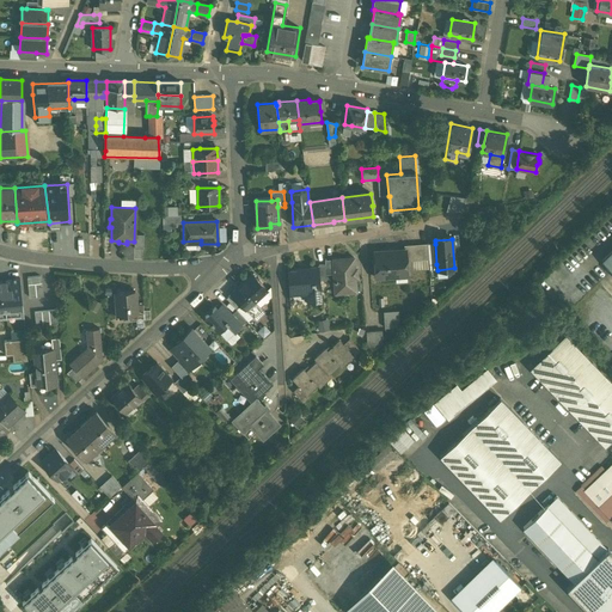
[(427,244),(404,246),(404,250),(405,250),(407,262),(428,259),(427,244)]
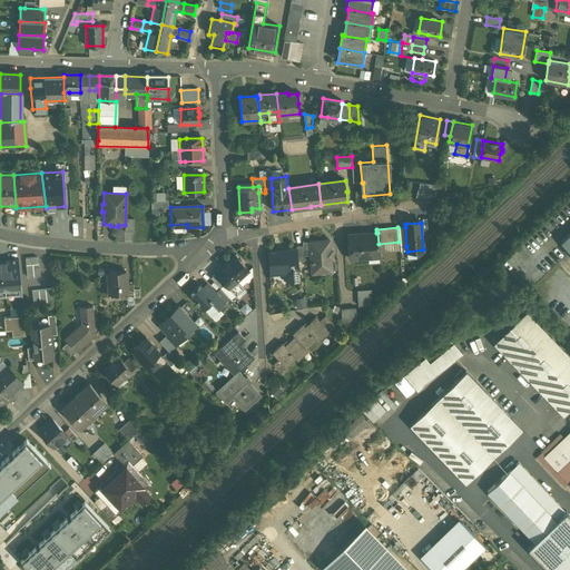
[(405,227),(397,227),(399,242),(399,247),(406,246),(405,227)]
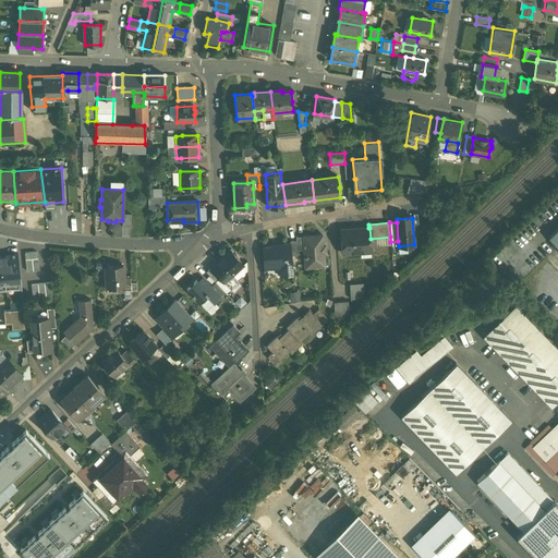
[(368,228),(344,229),(347,254),(372,253),(371,239),(370,228),(368,228)]
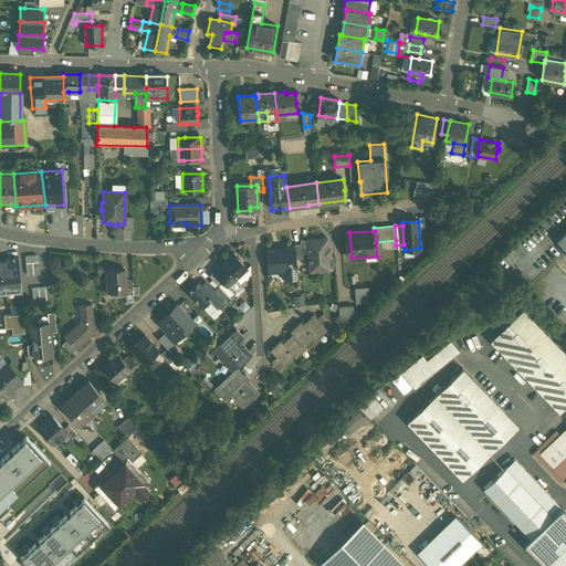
[(565,232),(556,242),(565,251),(565,232)]
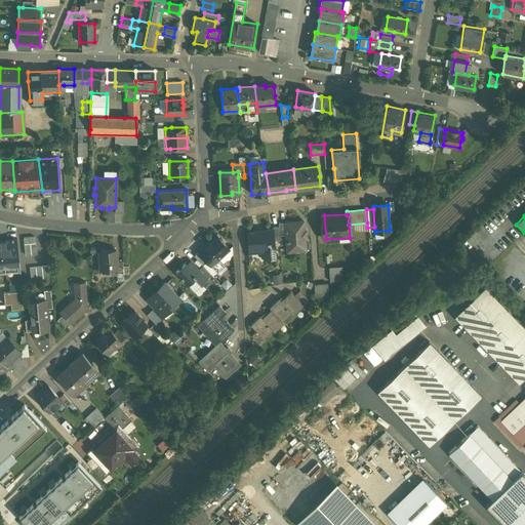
[(304,220),(285,223),(286,235),(287,250),(295,249),(295,251),(306,250),(304,220)]
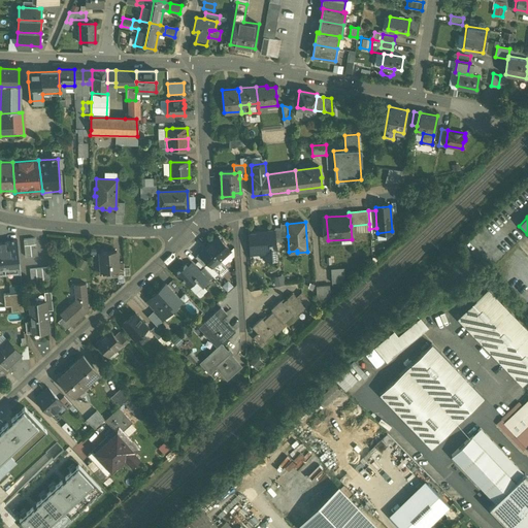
[(274,230),(265,231),(265,233),(249,234),(250,253),(266,252),(267,261),(276,261),(275,241),(274,230)]
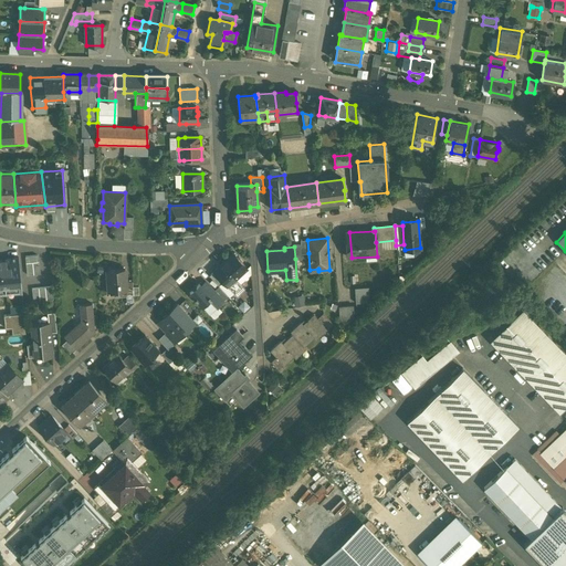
[(233,254),(215,272),(223,282),(234,294),(242,286),(236,280),(247,269),(233,254)]
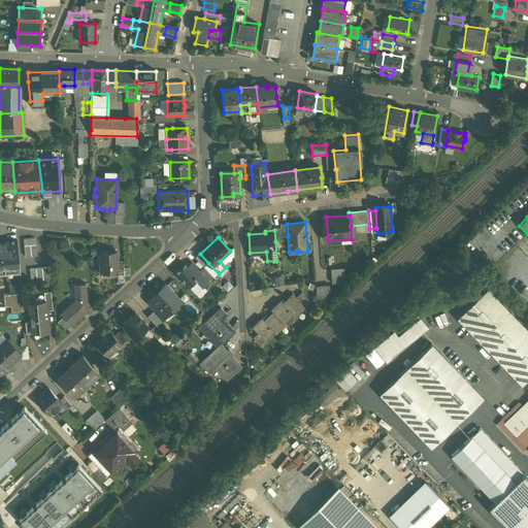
[(17,239),(0,240),(0,274),(20,272),(17,239)]
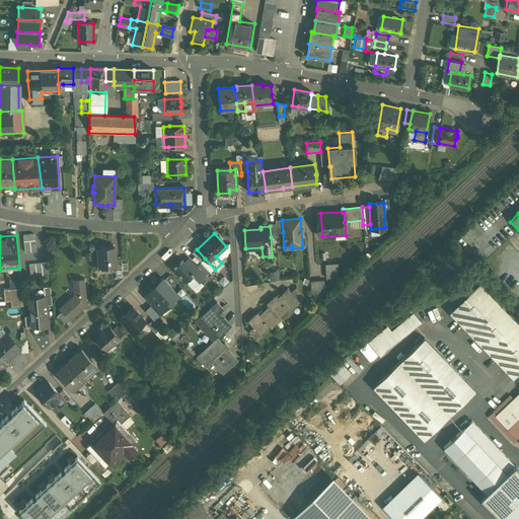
[(24,241),(25,252),(36,251),(35,240),(34,240),(24,241)]
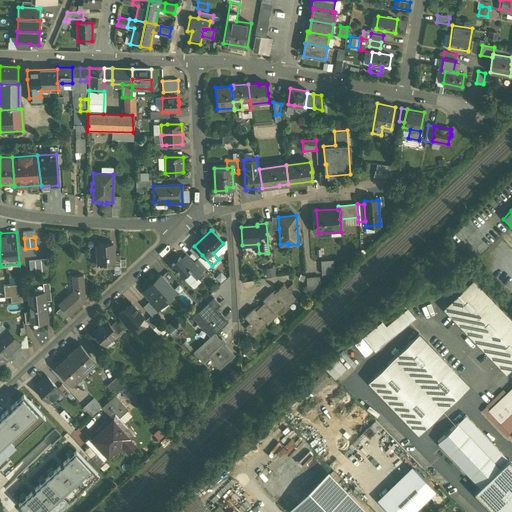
[(112,244),(96,245),(98,265),(113,263),(114,263),(113,255),(112,244)]
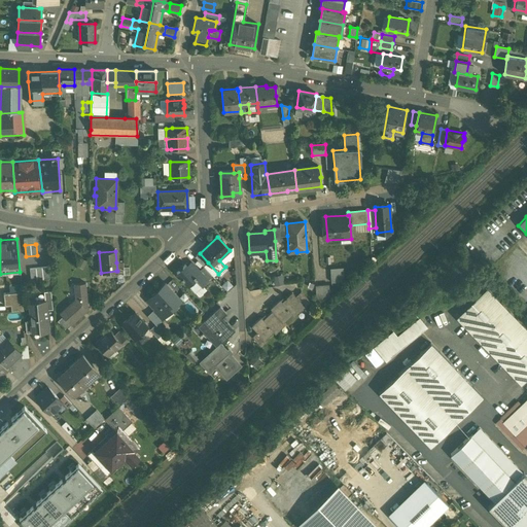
[(200,253),(196,257),(204,267),(208,262),(200,253)]
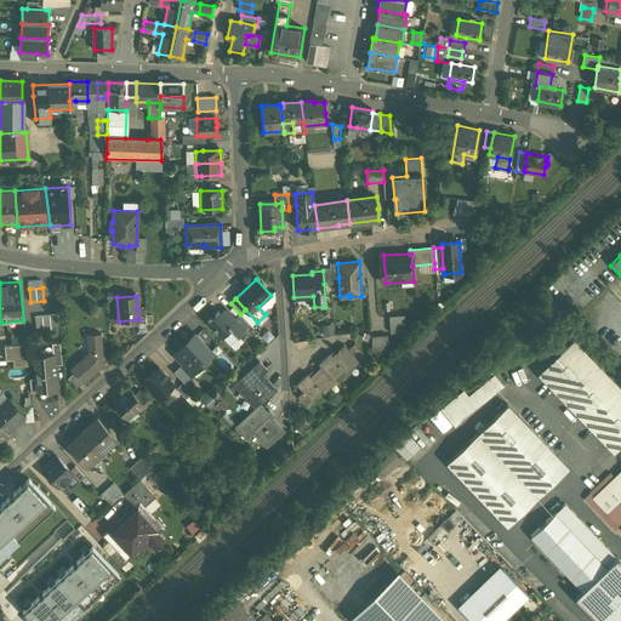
[(222,315),(218,312),(209,322),(222,336),(232,328),(232,326),(222,315)]
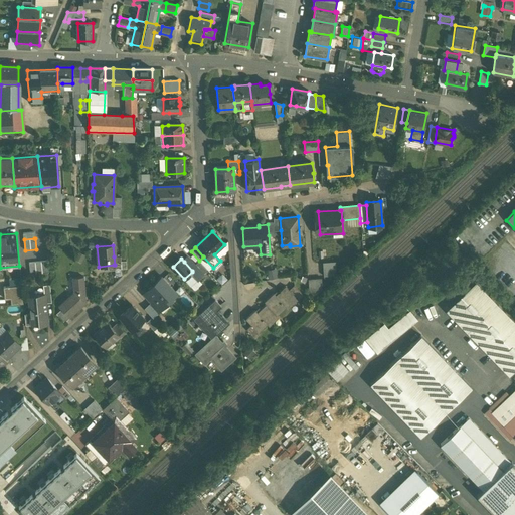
[(194,265),(188,259),(184,262),(192,271),(192,272),(198,279),(202,274),(194,265)]
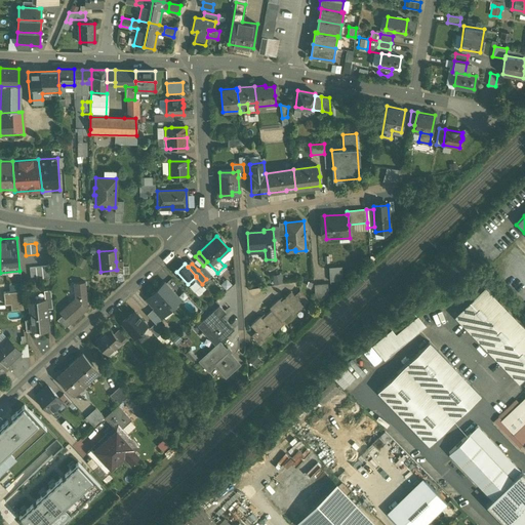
[(30,268),(31,280),(49,279),(48,266),(30,268)]
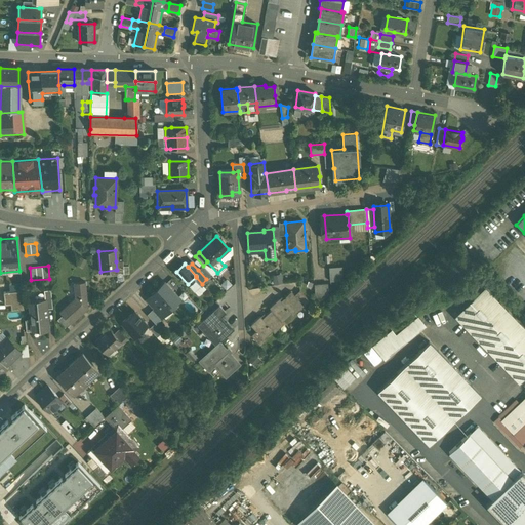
[(203,266),(198,270),(206,279),(211,275),(203,266)]
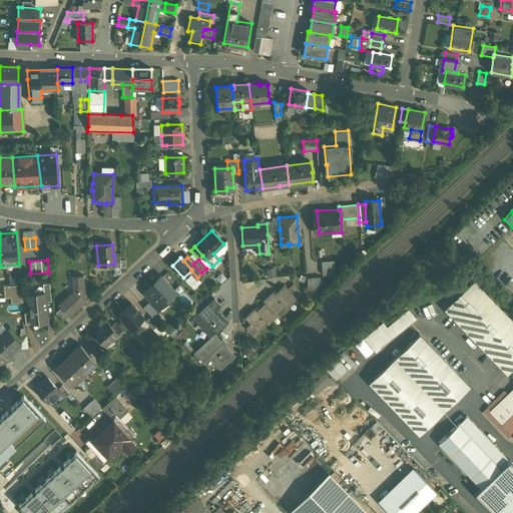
[(334,261),(322,262),(323,276),(335,275),(334,261)]
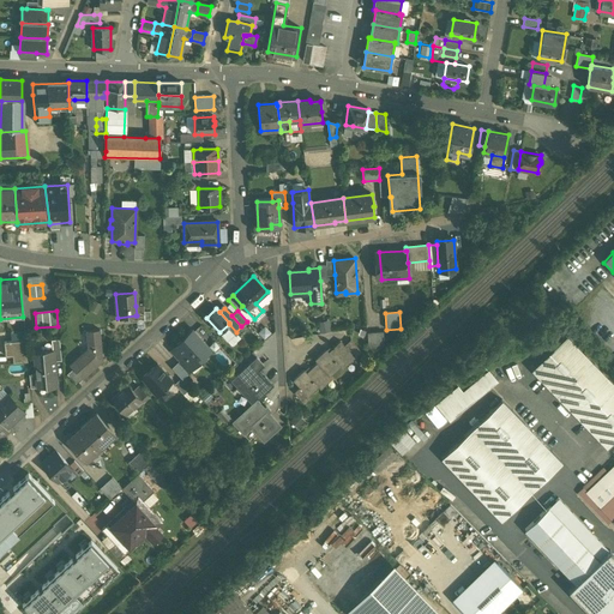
[(327,319),(317,321),(320,332),(331,329),(327,319)]
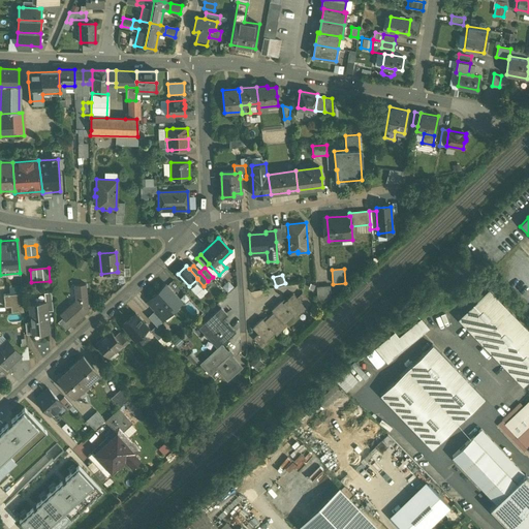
[(197,279),(189,286),(195,293),(204,286),(197,279)]
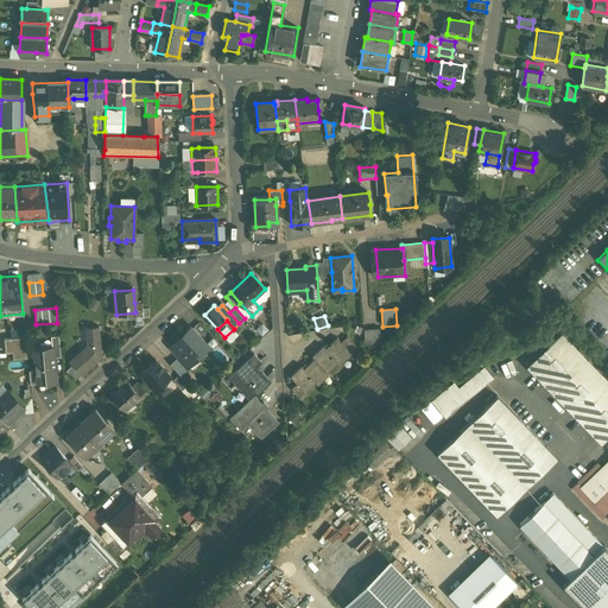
[(99,327),(86,328),(87,346),(69,362),(73,366),(82,375),(101,358),(99,327)]
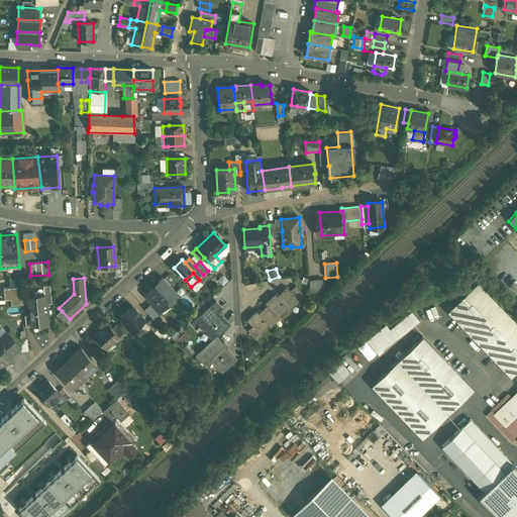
[(176,293),(162,278),(151,288),(153,290),(145,297),(151,304),(160,313),(169,305),(166,301),(176,293)]
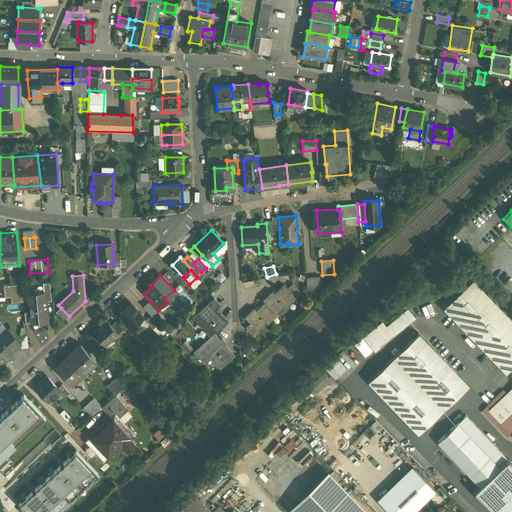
[(319,276),(306,277),(307,290),(320,289),(319,276)]
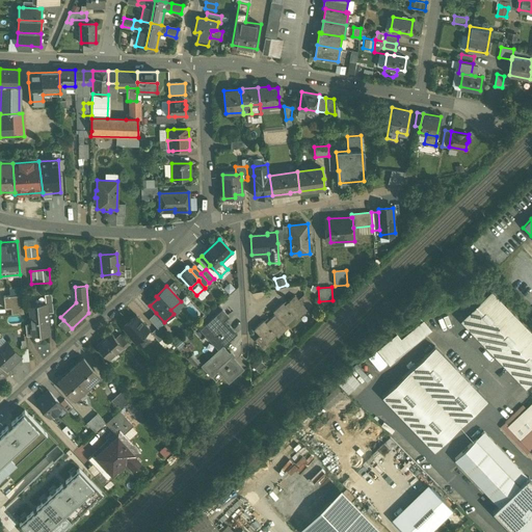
[(531,381),(531,333),(490,290),(460,320),(526,388),(531,381)]
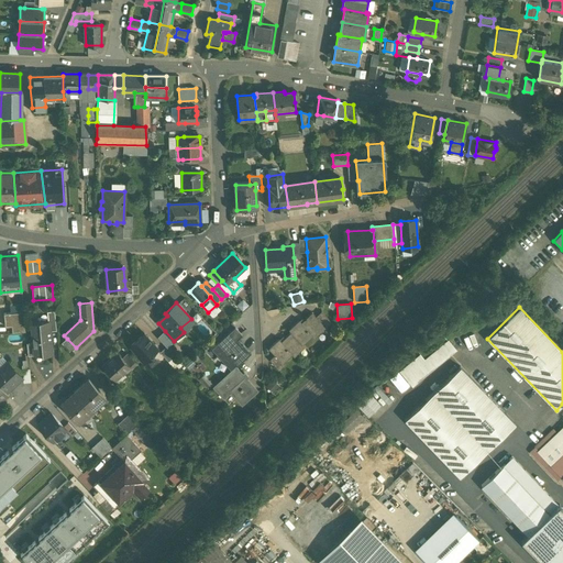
[(21,311),(8,311),(9,331),(22,331),(21,311)]
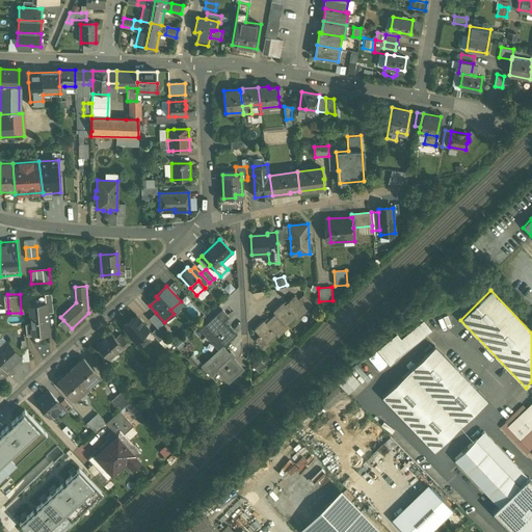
[(51,294),(45,294),(46,303),(47,313),(53,313),(51,294)]
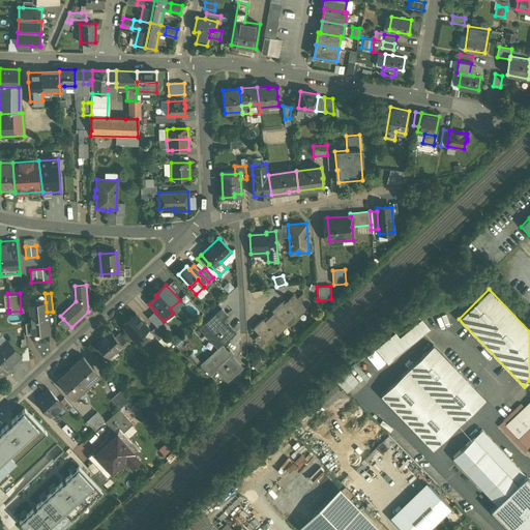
[(282,301),(275,307),(288,322),(294,316),(296,318),(306,307),(297,298),(294,294),(284,303),(282,301)]
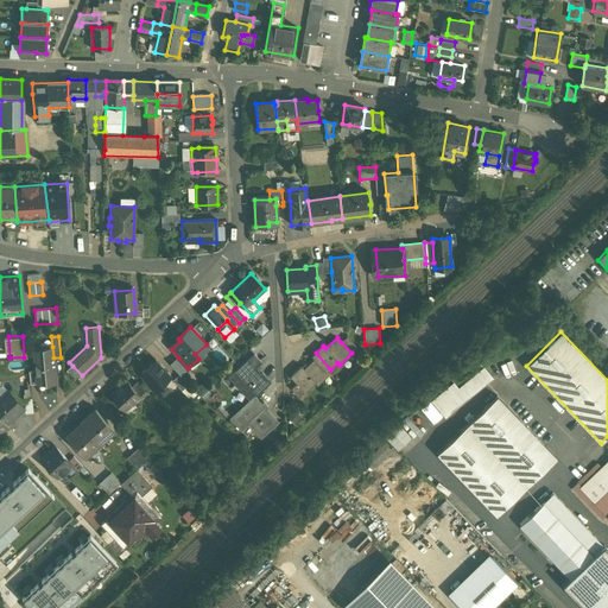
[(358,348),(348,337),(341,342),(352,353),(358,348)]
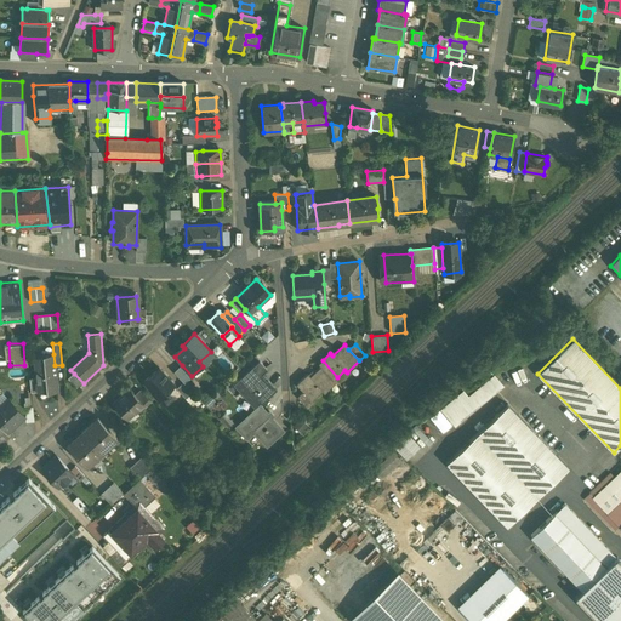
[(53,354),(43,354),(43,357),(34,357),(36,379),(38,392),(46,392),(58,392),(55,365),(53,354)]
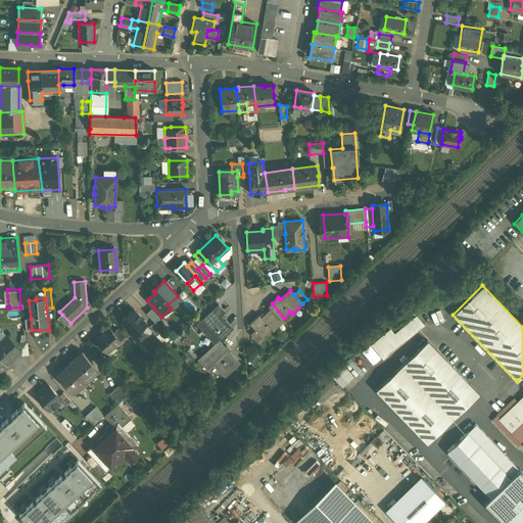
[(272,303),(269,306),(271,308),(262,317),(259,315),(249,324),(255,330),(262,337),(271,329),(273,331),(277,327),(275,325),(284,318),(272,303)]
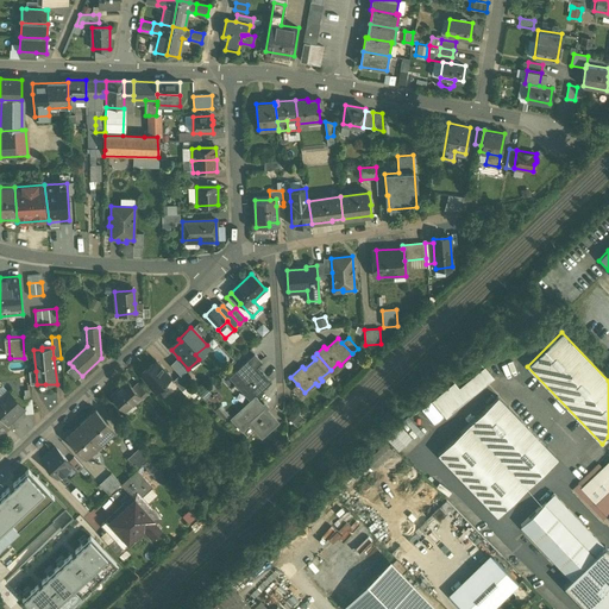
[(255,355),(230,377),(237,385),(239,382),(253,397),(255,396),(270,382),(263,374),(259,376),(253,369),(261,363),(255,355)]
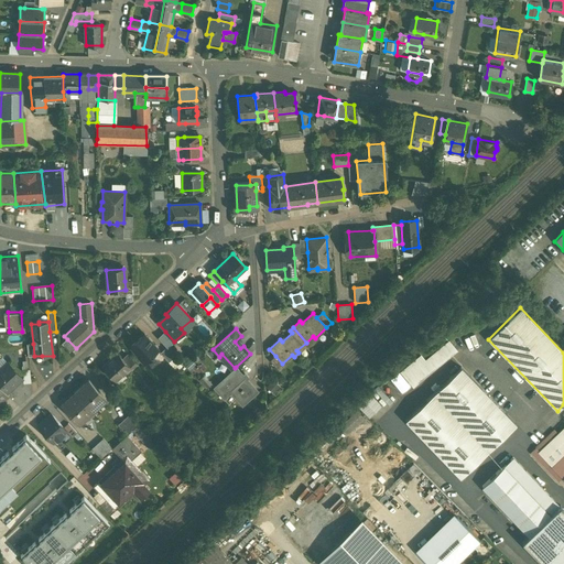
[(174,342),(165,332),(158,338),(166,347),(167,348),(174,342)]
